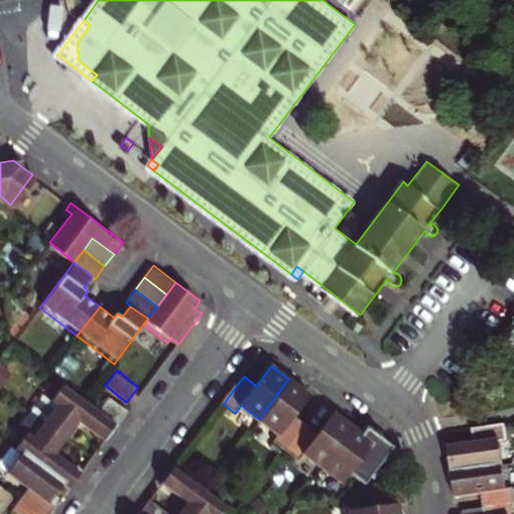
[(309,394),(288,379),(259,419),(279,433),(273,442),(285,451),(305,423),(294,414),(309,394)]
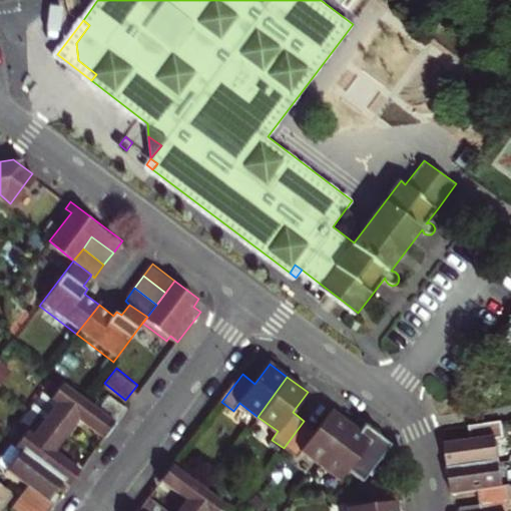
[(87,399),(64,382),(53,397),(59,401),(47,417),(68,433),(80,417),(106,437),(117,422),(99,408),(91,402),(87,399)]
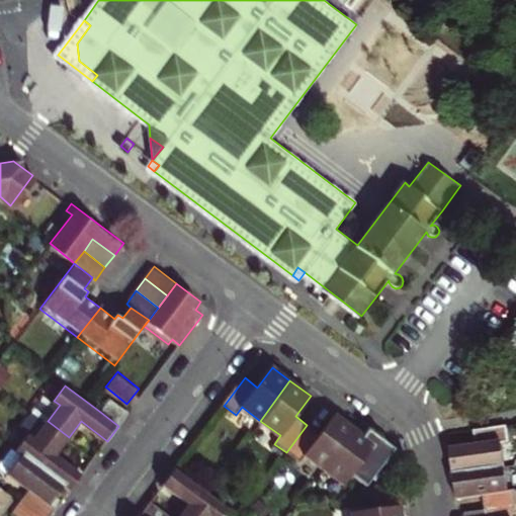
[(95,393),(88,403),(92,406),(99,397),(95,393)]
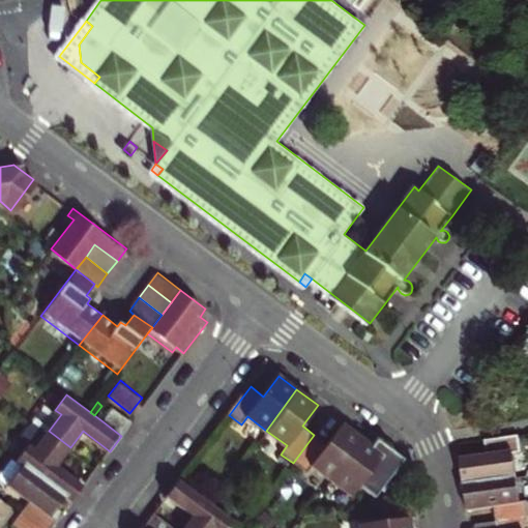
[(103,421),(121,436),(132,421),(114,407),(103,421)]
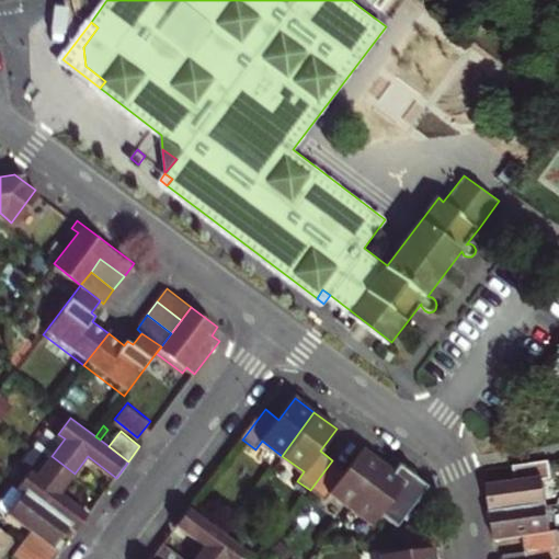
[(346,470),(332,460),(310,490),(322,500),(330,491),(352,508),(384,464),(363,447),(346,470)]
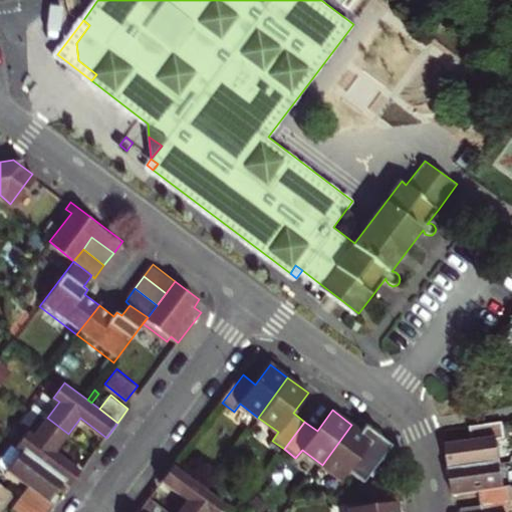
[(71,484),(83,468),(57,448),(68,434),(47,418),(36,433),(30,428),(18,444),(24,448),(65,479),(71,484)]
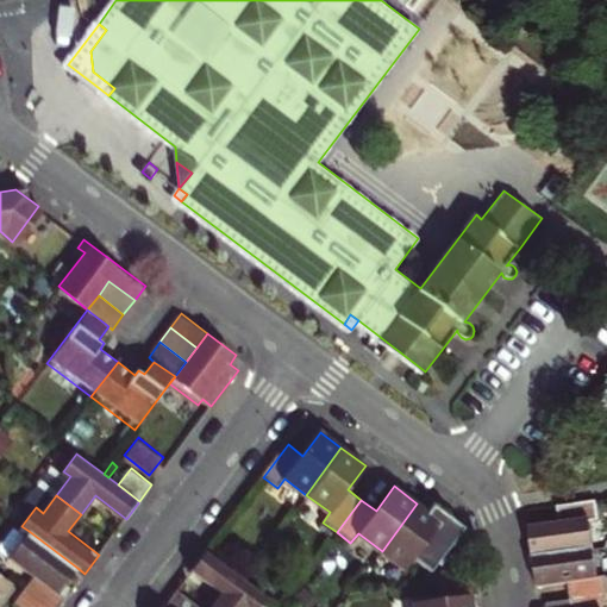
[(533,527),(537,556),(595,548),(592,519),(601,517),(599,499),(562,505),(564,523),(533,527)]
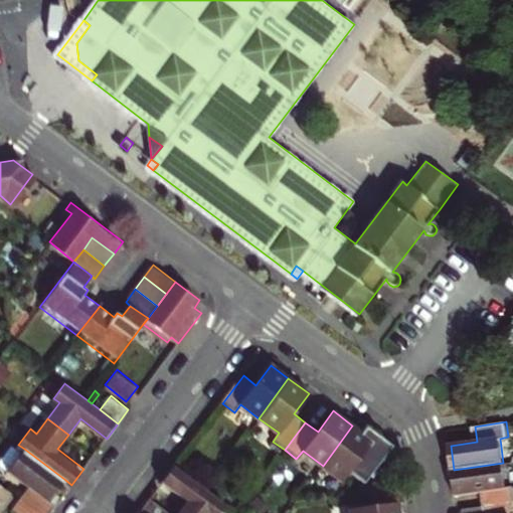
[(352,425),(323,466),(342,480),(356,462),(369,471),(390,443),(366,424),(361,433),(352,425)]
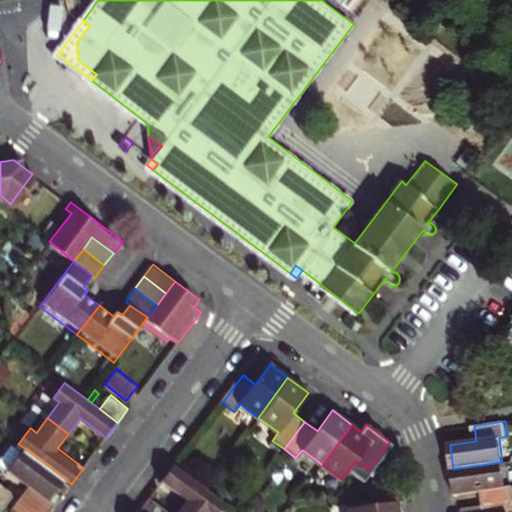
[(65,479),(24,448),(9,468),(30,483),(21,495),(43,511),(50,511),(56,504),(50,499),(57,490),(65,479)]
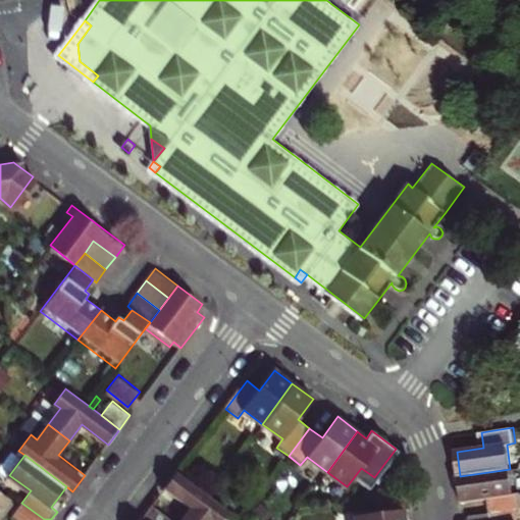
[(510,469),(460,476),(464,501),(490,497),(492,512),(519,507),(519,491),(513,494),(510,469)]
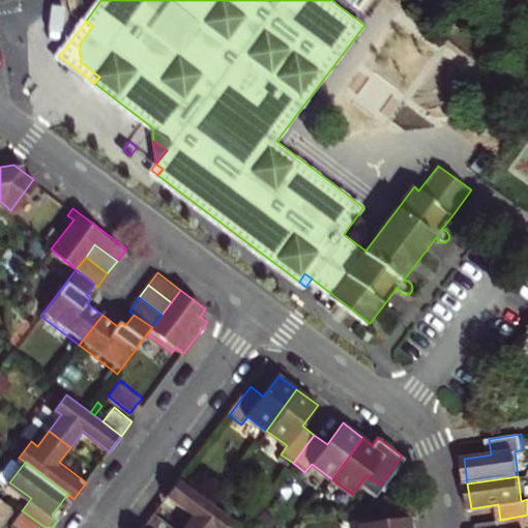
[(180,479),(169,495),(194,514),(182,527),(229,527),(235,521),(180,479)]
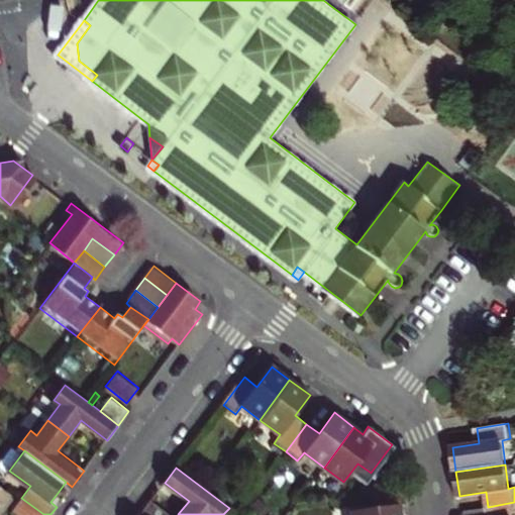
[(351,511),(351,514),(410,514),(407,488),(373,492),(375,508),(351,511)]
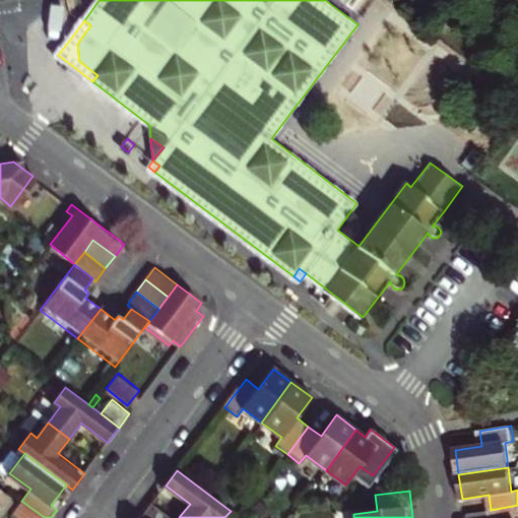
[(0,492),(0,515),(11,501),(0,492)]
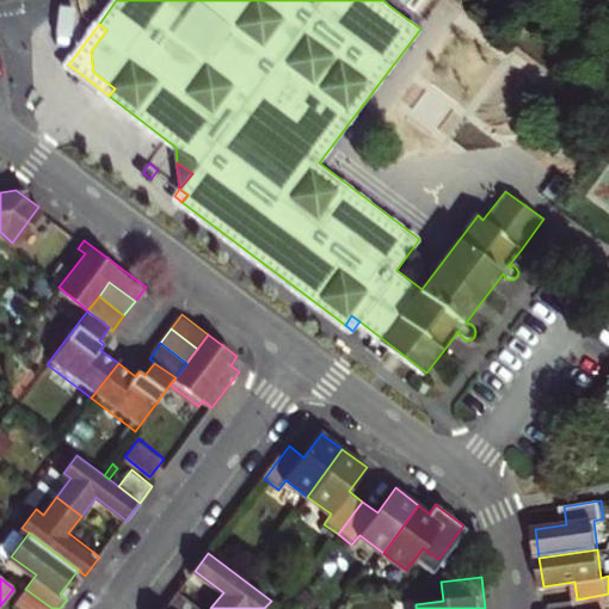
[(60,594),(67,600),(75,589),(68,583),(60,594)]
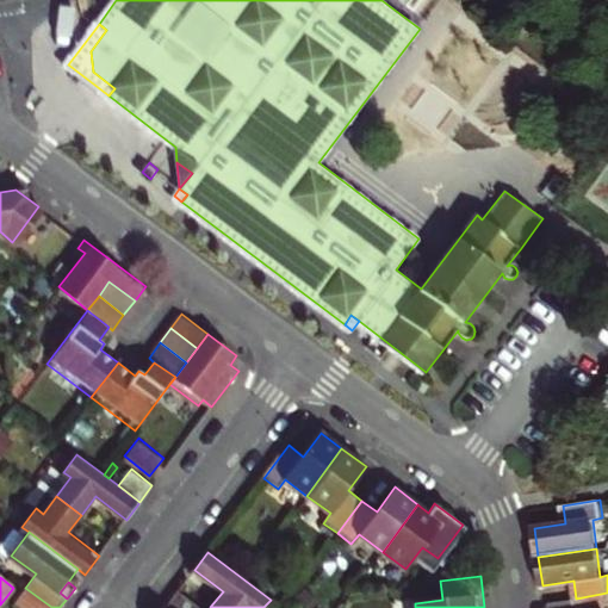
[(14,602),(22,607),(51,607),(25,588),(14,602)]
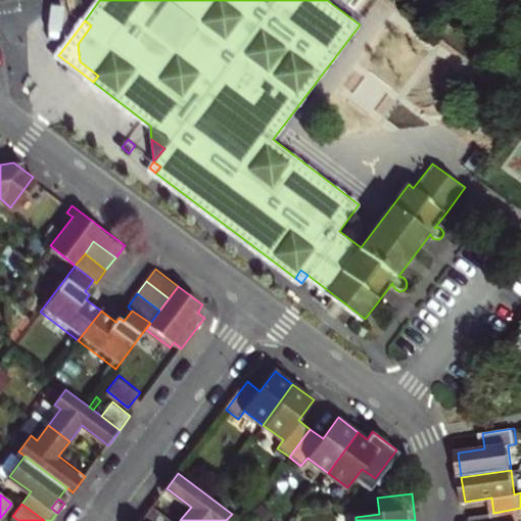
[(174,520),(153,506),(148,513),(155,519),(153,520),(143,520),(142,520),(141,520),(174,520)]
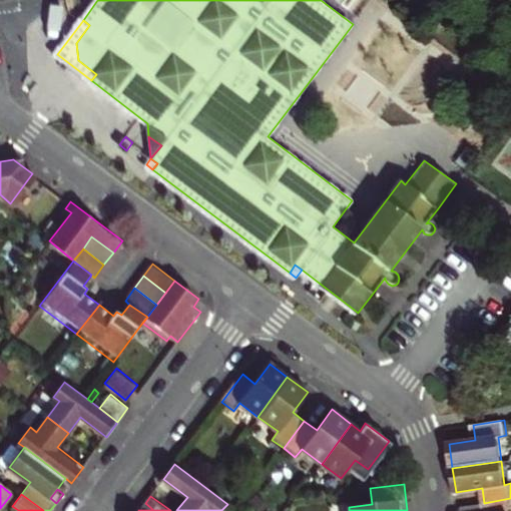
[(510,498),(484,503),(485,510),(510,510),(510,498)]
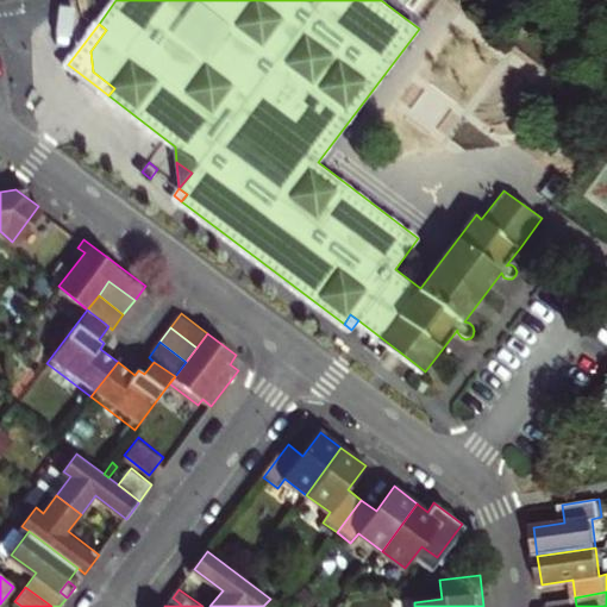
All buildings are outlined.
